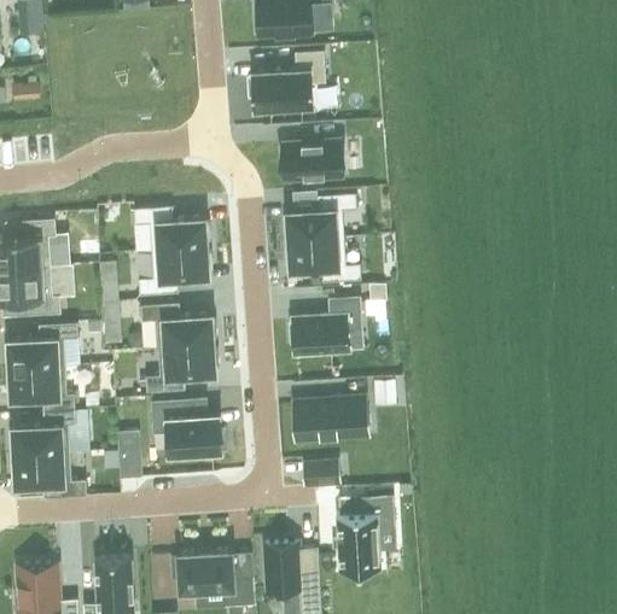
[(17,0),(19,19),(41,17),(39,0),(17,0)]
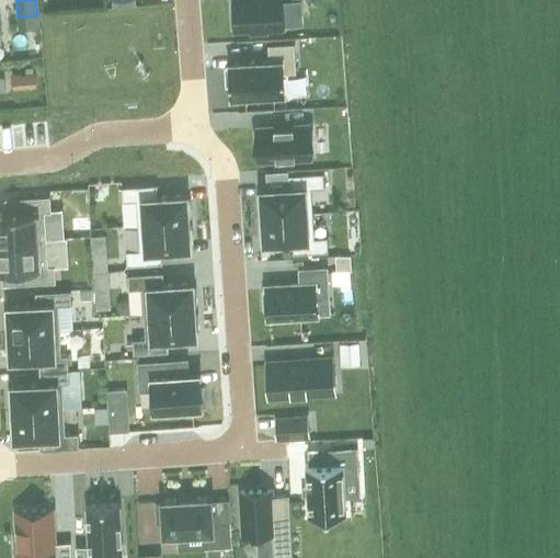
[(282,29),(280,0),(233,0),(235,31),(282,29)]
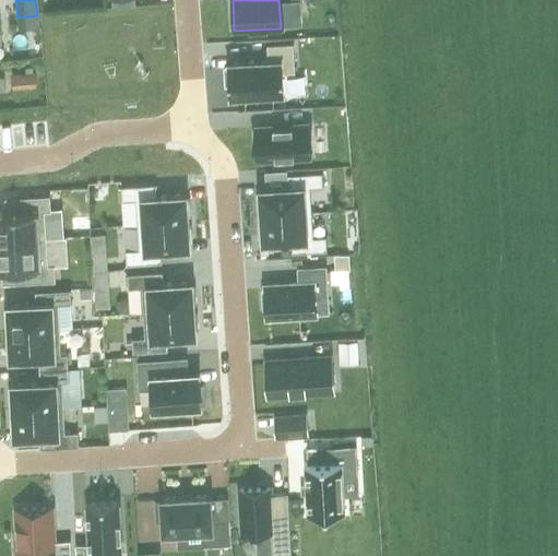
[(228,71),(225,71),(226,87),(229,87),(230,98),(283,96),(282,75),(294,75),(293,46),(266,47),(268,63),(228,67),(228,71)]
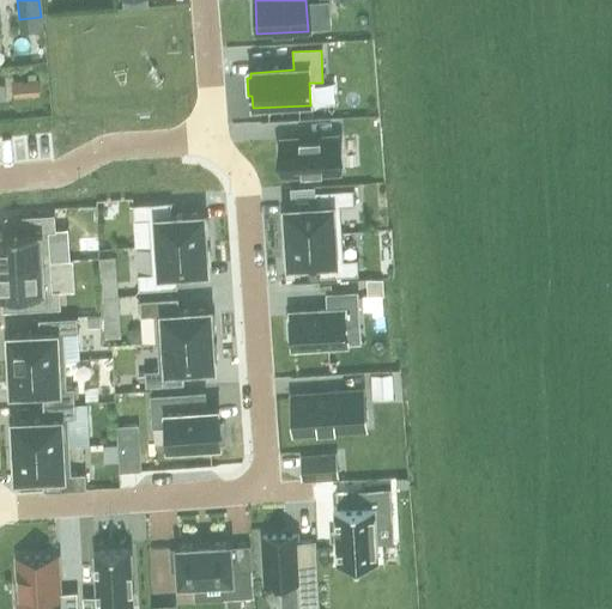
[(28,84),(12,86),(14,101),(40,98),(38,84),(36,84),(35,78),(28,78),(28,84)]
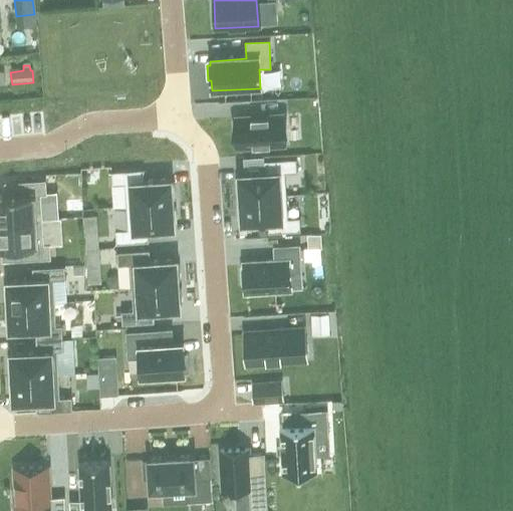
[(236,149),(284,146),(282,117),(234,120),(236,149)]
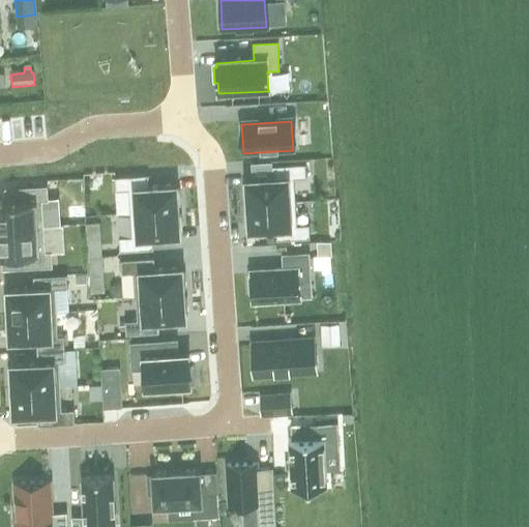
[(243,202),(246,202),(246,207),(295,204),(293,181),(305,180),(305,167),(271,169),(272,181),(245,182),(245,187),(242,187),(243,202)]
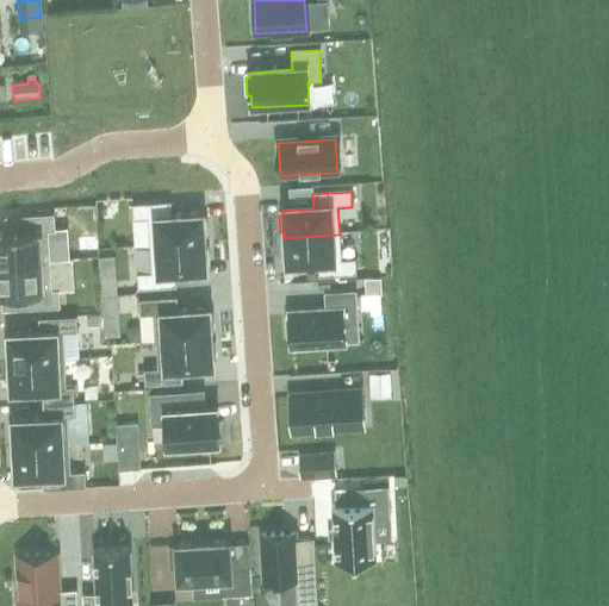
[(204,238),(207,238),(206,220),(203,222),(202,216),(171,218),(169,204),(131,206),(132,223),(147,222),(148,248),(204,244),(204,238)]
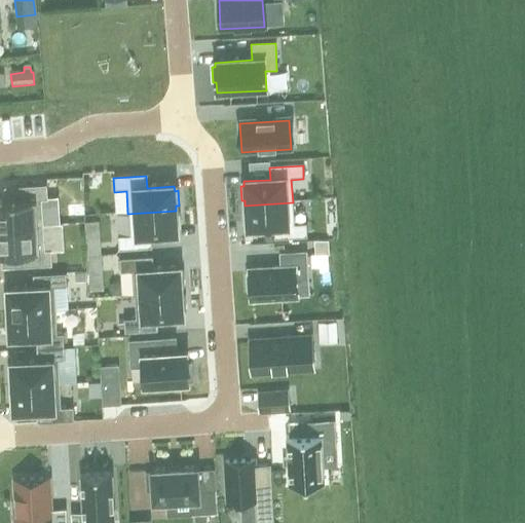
[(46,187),(16,189),(17,203),(0,204),(0,228),(40,226),(39,202),(47,202),(46,187)]
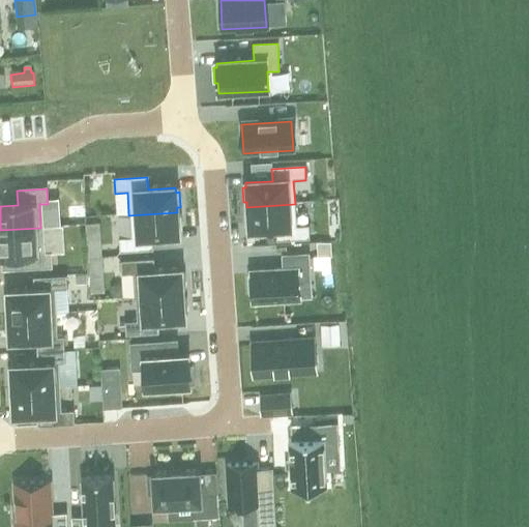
[(310,241),(309,227),(296,228),(295,204),(246,207),(247,212),(244,212),(245,227),(248,227),(248,232),(275,230),(276,243),(310,241)]
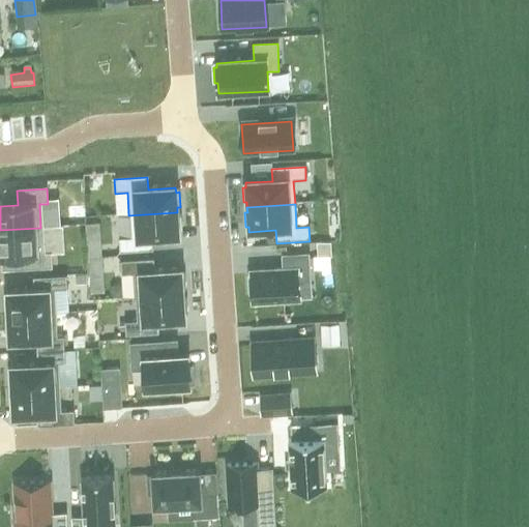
[(130,239),(118,240),(119,254),(153,252),(152,239),(179,237),(178,232),(181,232),(180,217),(177,217),(177,212),(128,215),(130,239)]
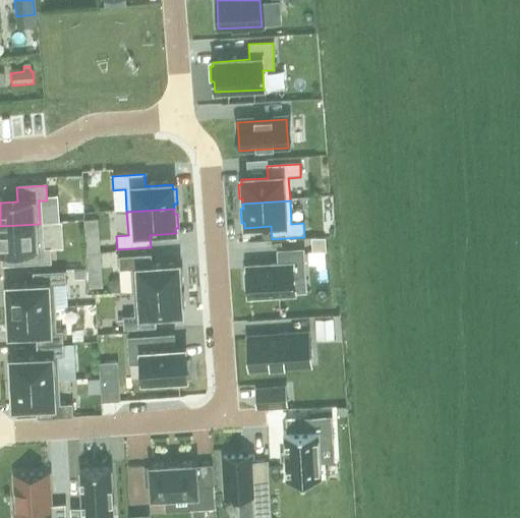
[(42,250),(40,224),(0,226),(0,253),(32,251),(33,266),(55,265),(54,249),(42,250)]
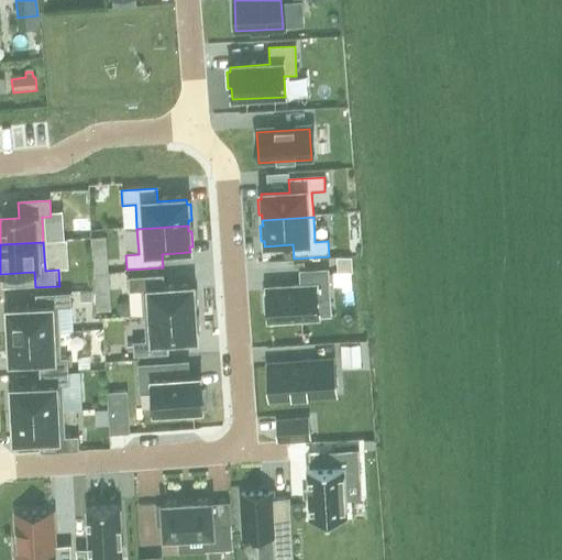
[(265,295),(262,295),(263,315),(266,315),(267,322),(315,320),(313,298),(327,298),(324,271),(298,272),(298,289),(265,291),(265,295)]
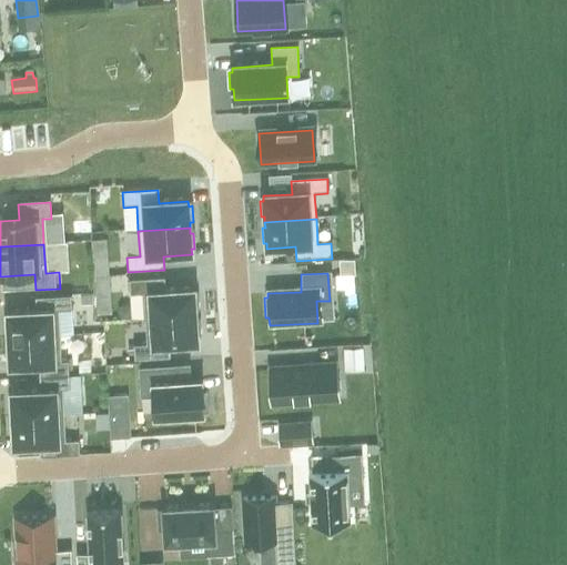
[(144,321),(196,316),(195,311),(199,311),(198,295),(194,295),(194,291),(165,292),(164,279),(129,282),(130,296),(143,295),(144,321)]
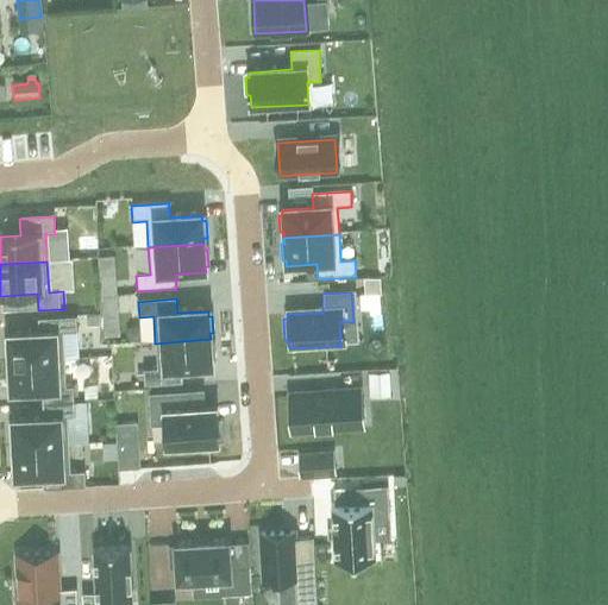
[(8,341),(5,341),(5,359),(8,358),(10,364),(64,361),(63,334),(76,334),(76,319),(38,320),(38,334),(7,335),(8,341)]
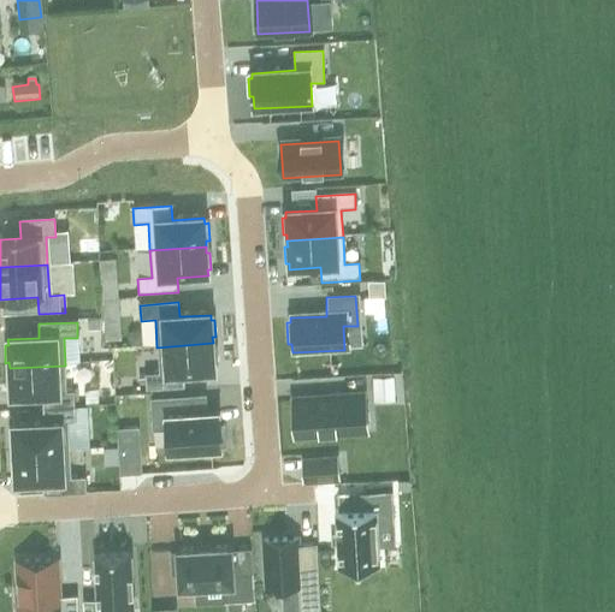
[(218,367),(217,349),(213,349),(213,343),(157,348),(159,374),(145,375),(146,391),(184,388),(183,374),(214,372),(214,367),(218,367)]
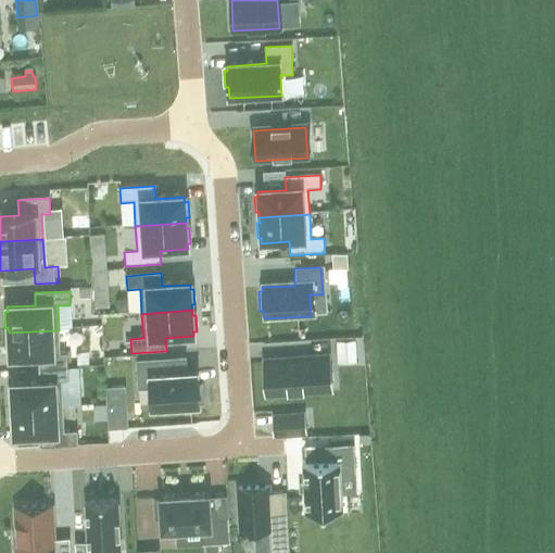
[(9,338),(5,339),(7,354),(10,354),(10,359),(38,357),(38,371),(67,369),(66,354),(60,355),(59,330),(9,332),(9,338)]
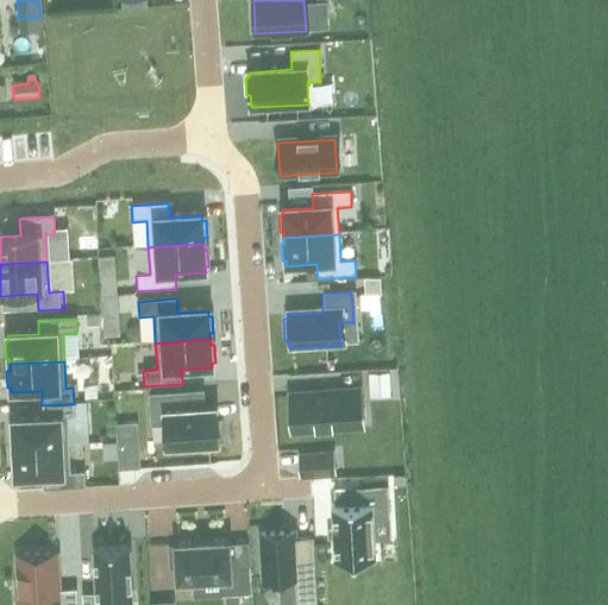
[(289,395),(293,439),(363,435),(359,391),(289,395)]
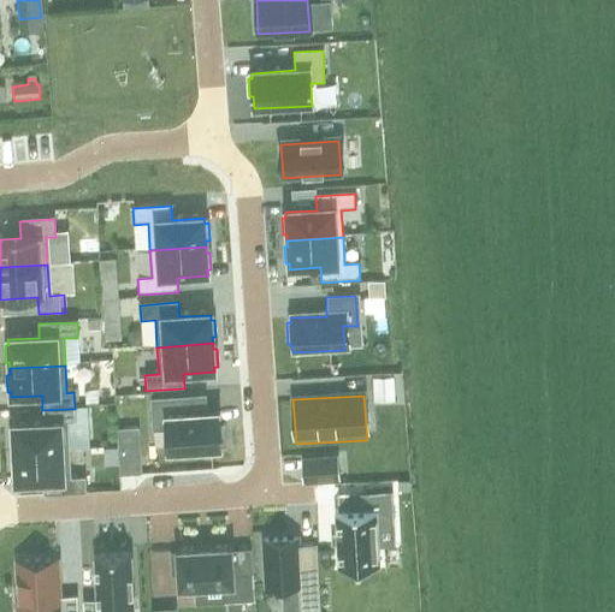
[(222,427),(222,414),(190,416),(189,399),(151,403),(152,434),(166,433),(169,455),(228,450),(225,427),(222,427)]
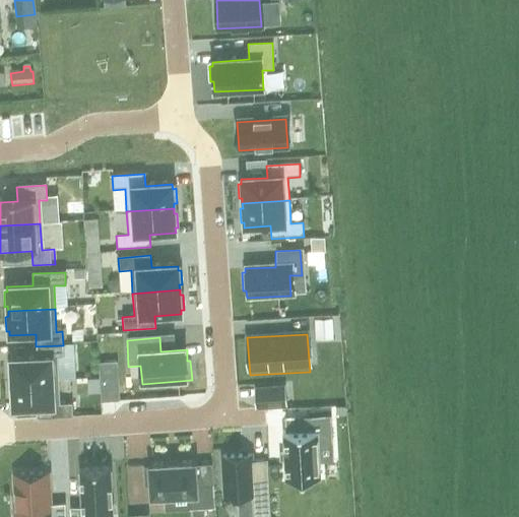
[(11,365),(8,365),(8,379),(11,379),(12,384),(39,383),(59,382),(57,359),(63,359),(63,345),(36,346),(37,359),(10,360),(11,365)]
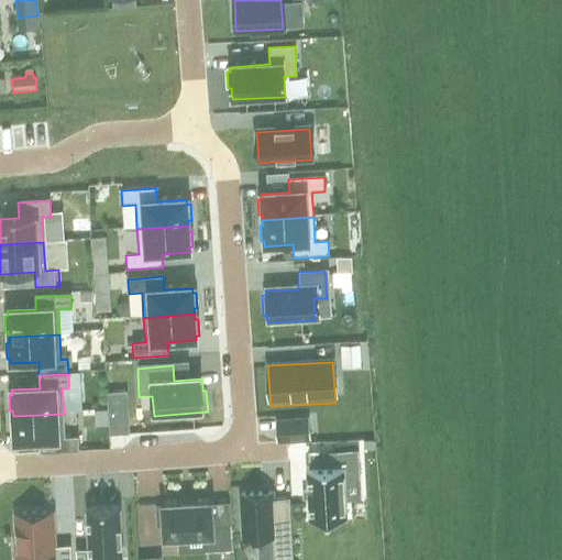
[(13,421),(10,421),(11,438),(14,438),(14,442),(42,441),(43,454),(78,452),(77,438),(65,439),(64,414),(42,415),(13,416),(13,421)]
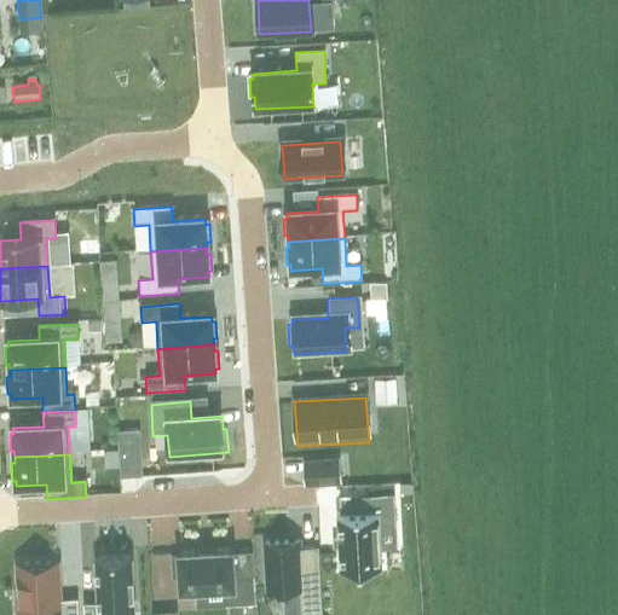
[(301,460),(302,485),(340,482),(338,458),(301,460)]
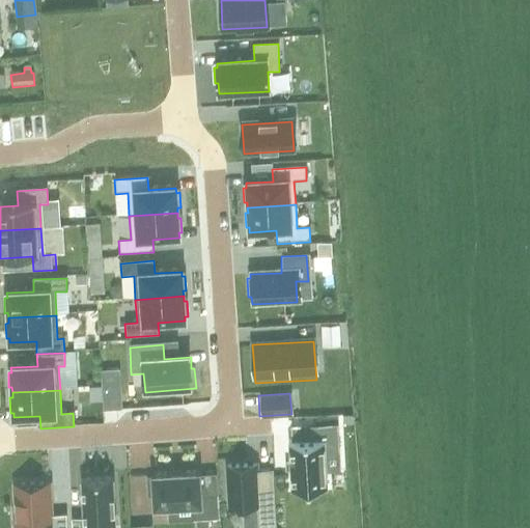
[(291,442),(288,442),(290,492),(327,491),(327,489),(325,453),(339,452),(338,425),(313,426),(313,441),(291,442)]
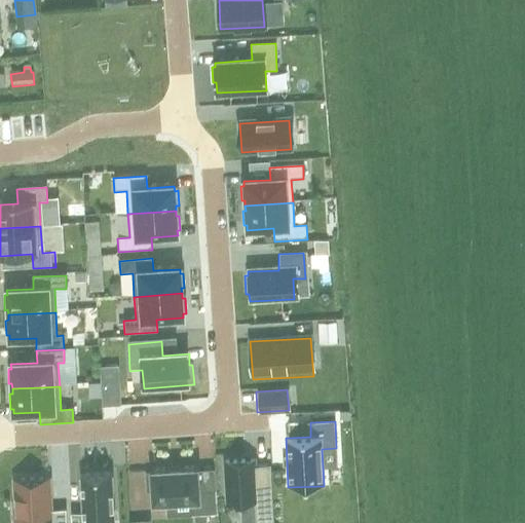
[(269,465),(253,467),(253,461),(224,463),(226,502),(255,501),(257,522),(273,522),(269,465)]
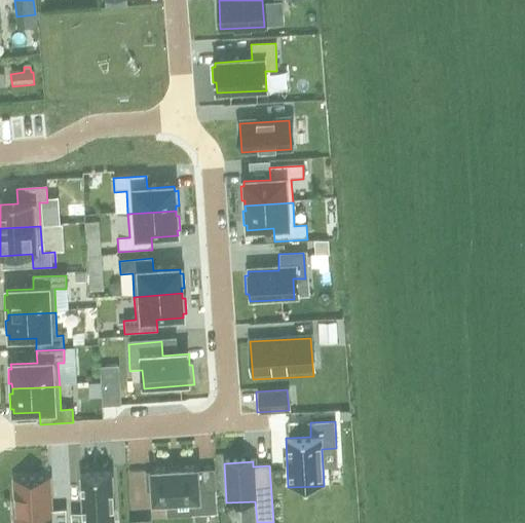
[(151,476),(146,476),(147,493),(152,492),(152,501),(152,503),(155,503),(190,501),(191,517),(217,515),(216,491),(199,492),(197,471),(198,471),(198,469),(195,469),(182,470),(166,471),(153,472),(153,471),(150,472),(150,474),(151,474),(151,476)]
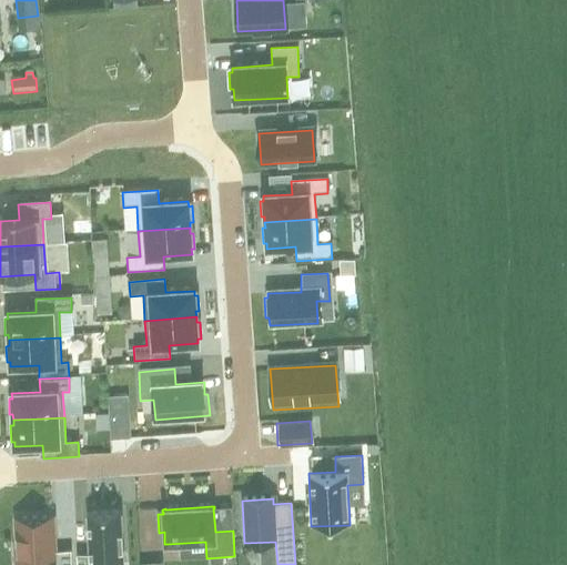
[(89,555),(76,555),(76,564),(122,564),(120,513),(87,515),(89,555)]
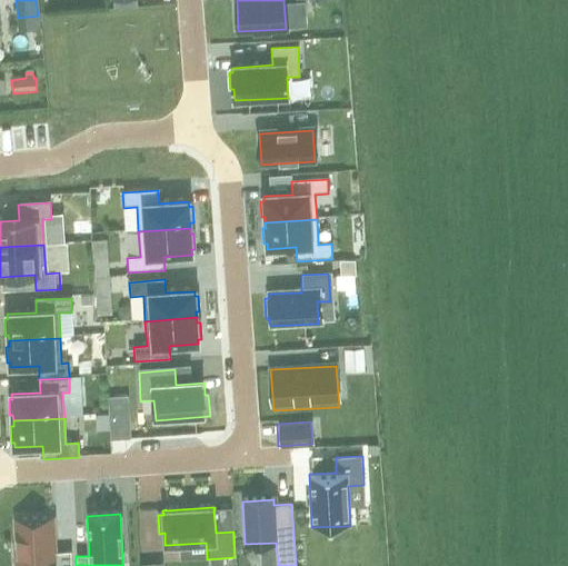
[(17,522),(18,552),(15,552),(16,565),(53,565),(51,520),(17,522)]
